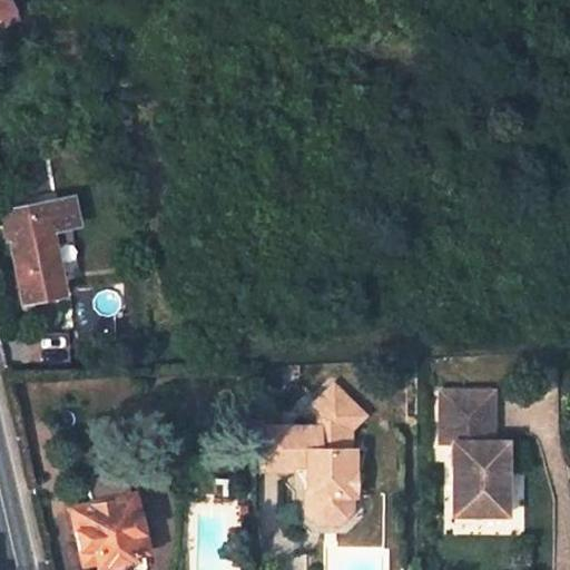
[(9,11),(0,15),(0,22),(2,27),(12,21),(18,19),(12,9),(9,11)]
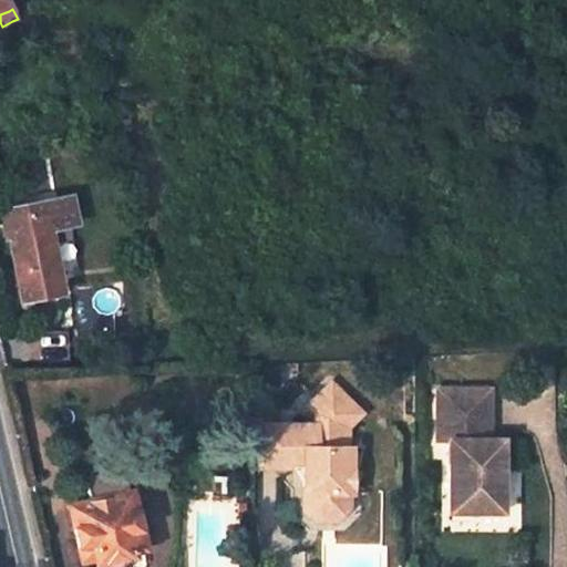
[(115,134),(112,123),(96,129),(100,138),(115,134)]
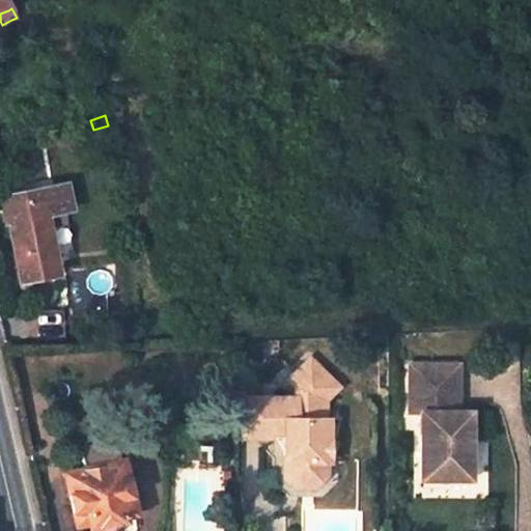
[(7,223),(19,281),(56,273),(44,216),(70,211),(64,185),(8,196),(14,221),(7,223)]
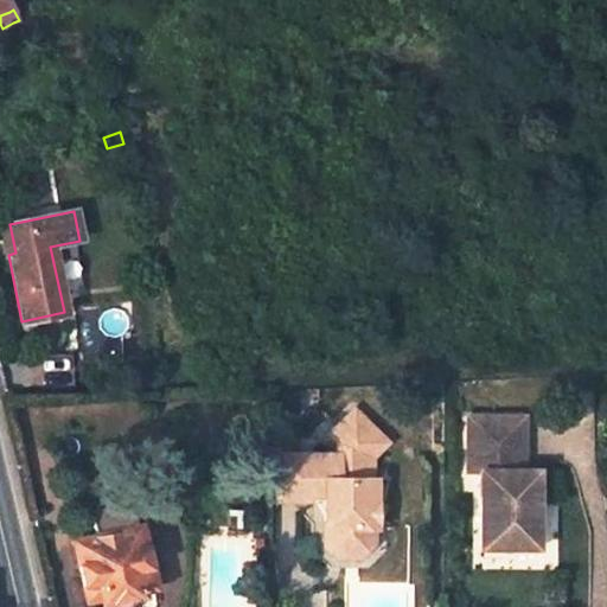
[(384,439),(352,407),(330,429),(337,439),(337,453),(308,452),(308,497),(328,498),(328,510),(324,513),(324,536),(336,548),(351,548),(357,542),(358,525),(372,525),(374,477),(370,477),(370,453),(384,439)]
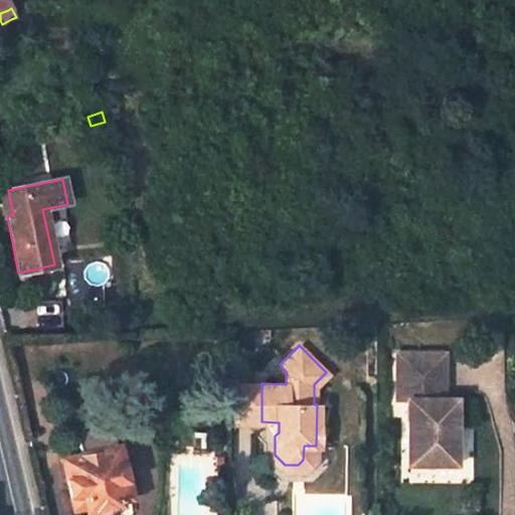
[(443,356),(396,356),(396,402),(406,402),(406,468),(454,468),(454,401),(443,401),(443,356)]
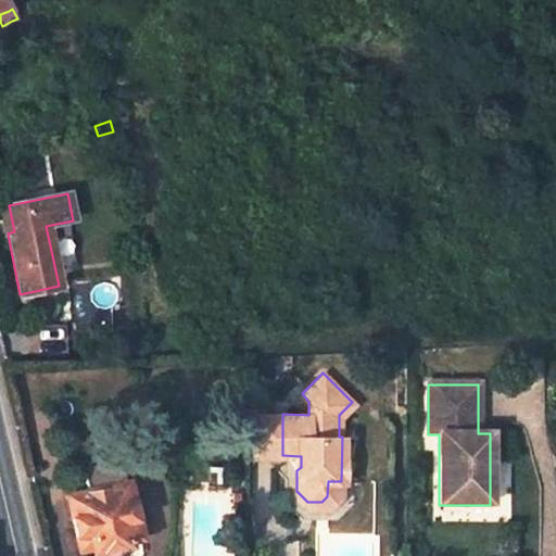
[(277,414),(252,414),(251,455),(277,455),(277,414)]
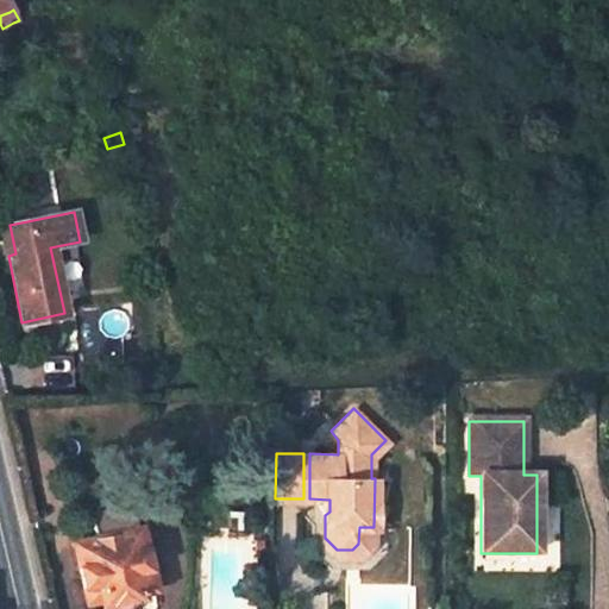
[(149,585),(136,529),(133,529),(127,503),(88,512),(95,538),(73,544),(83,591),(99,588),(102,604),(110,603),(115,608),(127,604),(130,598),(137,596),(136,589),(149,585)]
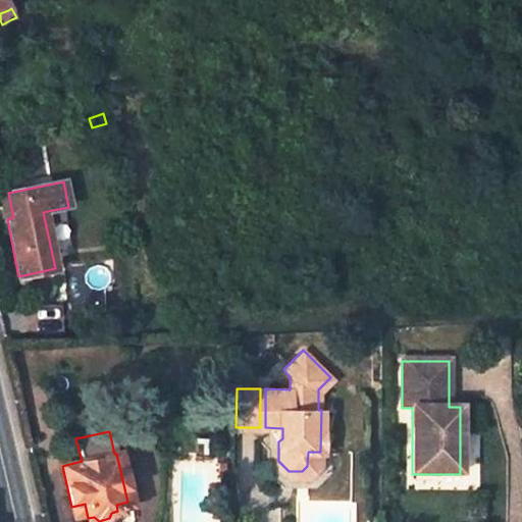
[(73,514),(87,511),(85,504),(71,507),(73,514)]
